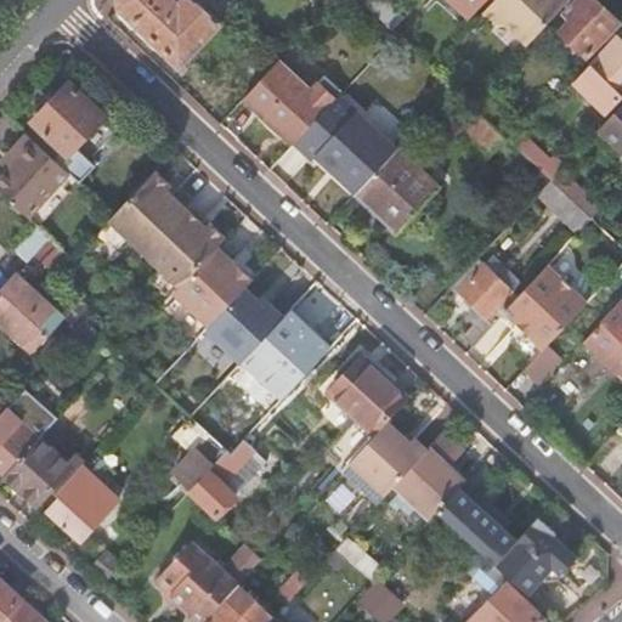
[(168,72),(207,30),(204,28),(176,1),(170,7),(160,0),(103,0),(106,13),(106,16),(168,72)]
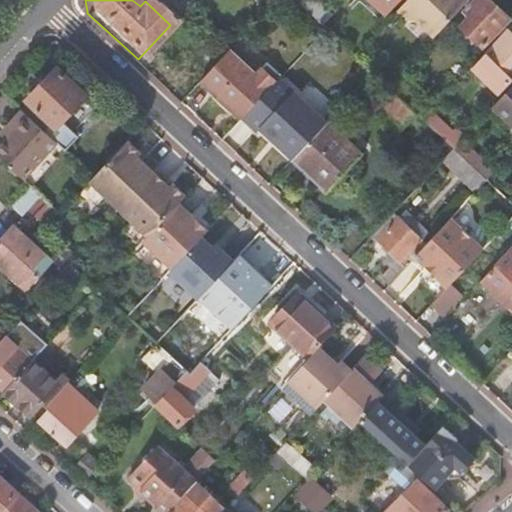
[(144,0),(145,1),(168,23),(192,3),(189,0),(144,0)]
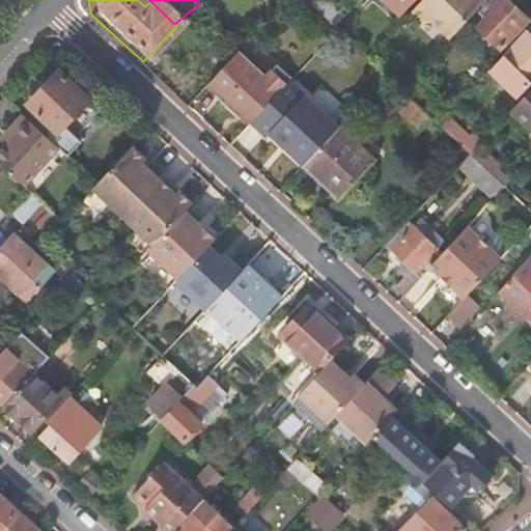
[(385,0),(399,14),(412,0),(385,0)]
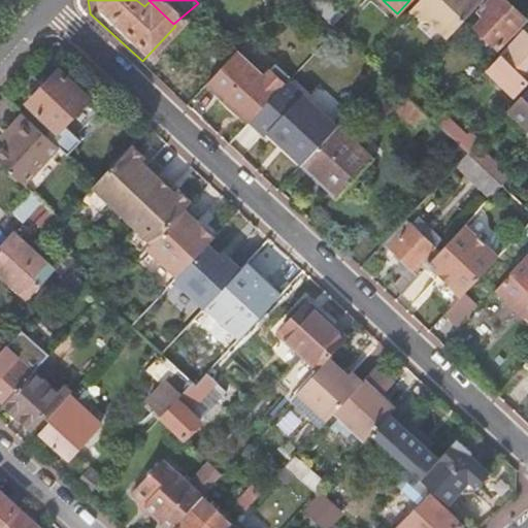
[(448,37),(483,0),(418,0),(410,8),(422,20),(429,20),(448,37)]
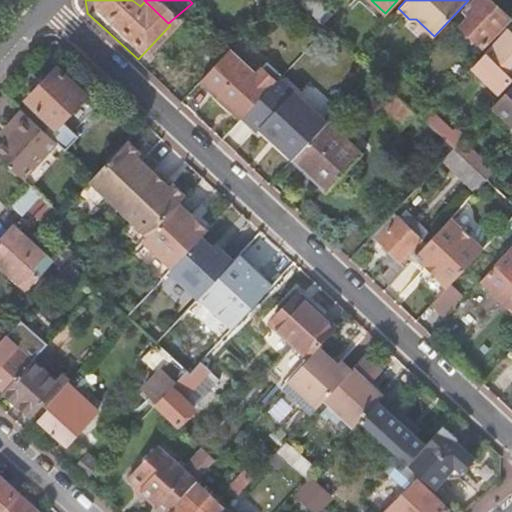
[(475,10),(460,24),(483,46),(509,18),(489,0),(474,0),(470,5),(475,10)]
